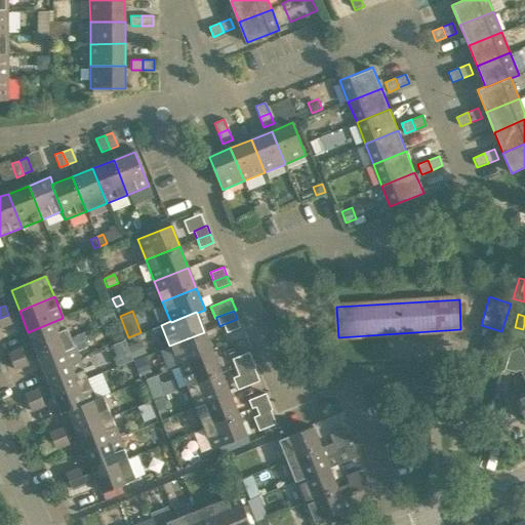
[(8,315),(0,318),(0,328),(12,324),(8,315)]
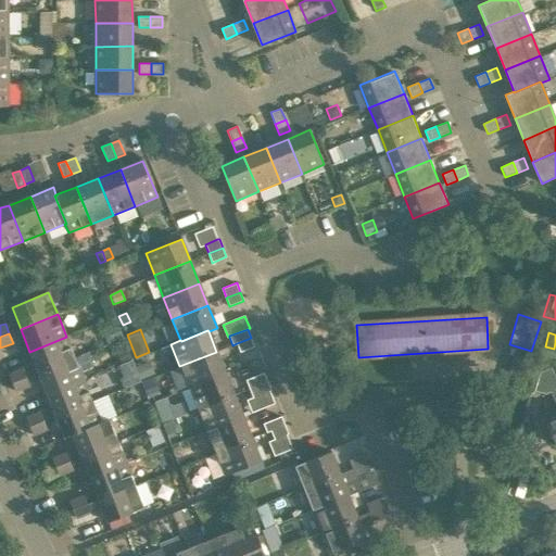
[(29,352),(38,374),(75,358),(66,337),(29,352)]
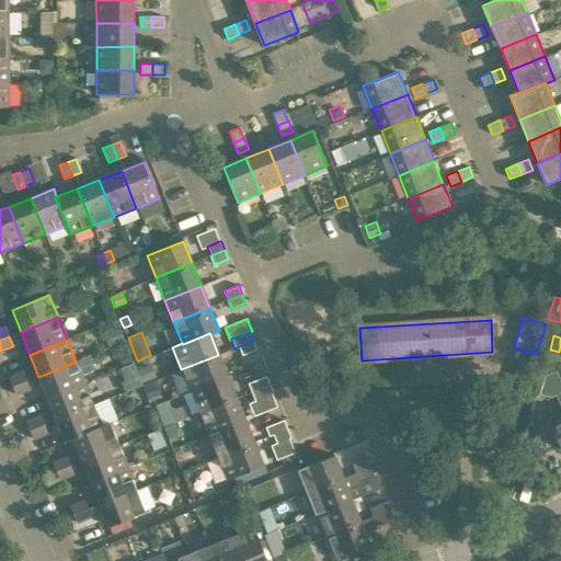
[(256,350),(253,342),(253,341),(239,346),(242,355),(256,350)]
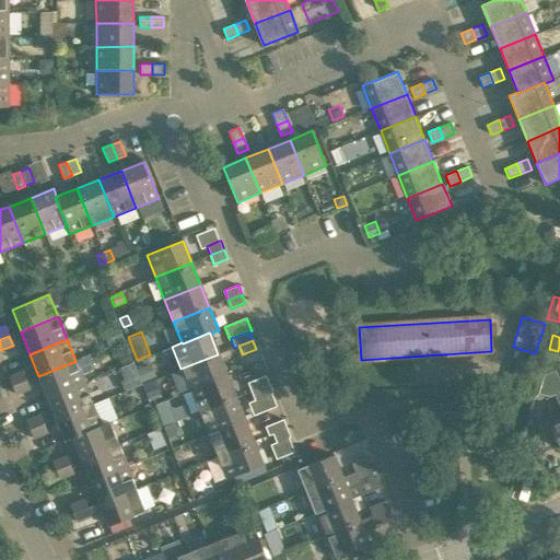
[(129,348),(118,352),(123,365),(133,361),(129,348)]
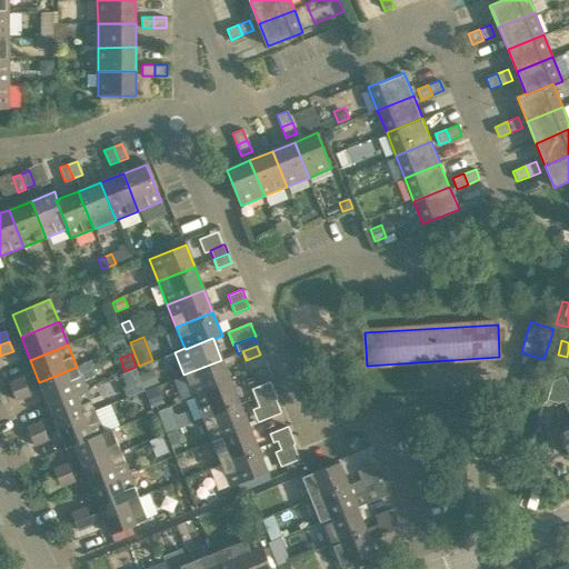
[(221,360),(183,375),(193,397),(230,382),(221,360)]
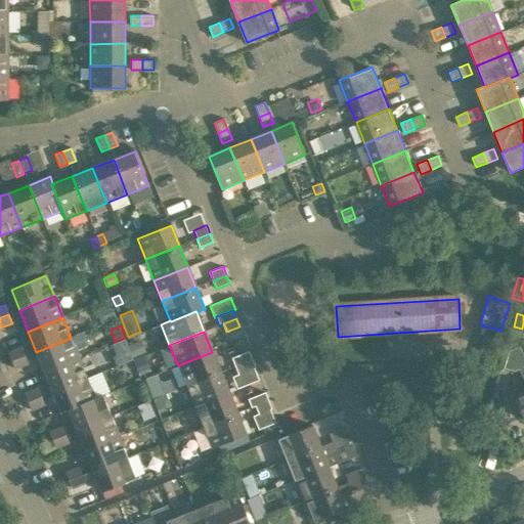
[(36,352),(44,372),(79,358),(71,338),(36,352)]
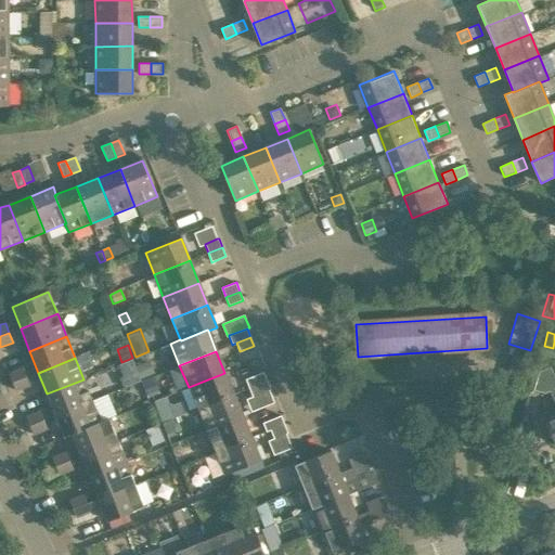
[(142,378),(155,373),(150,360),(137,365),(142,378)]
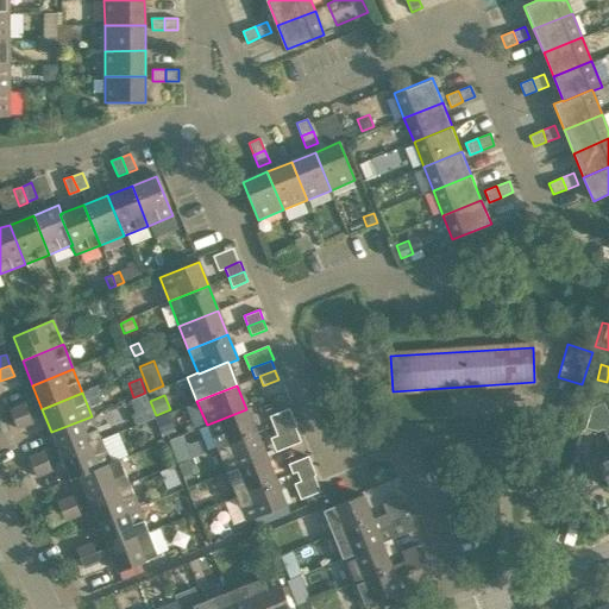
[(25,402),(10,408),(13,419),(30,413),(25,402)]
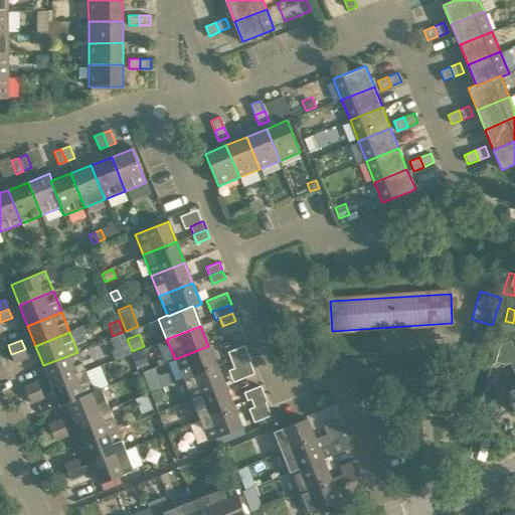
[(131,353),(128,345),(115,349),(112,351),(115,360),(131,353)]
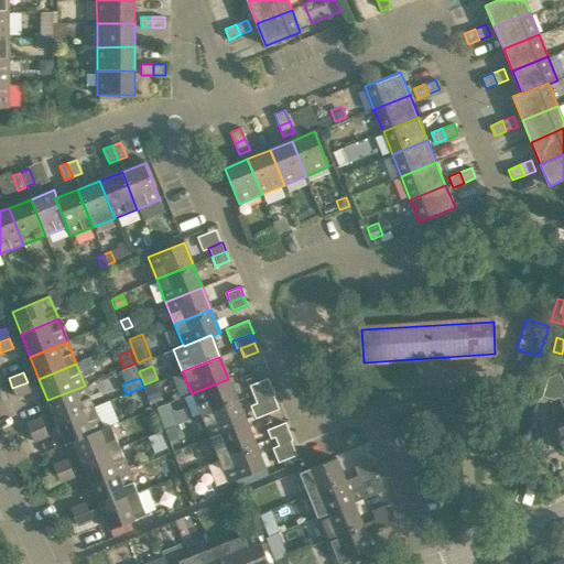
[(271,388),(268,378),(250,386),(253,394),(271,388)]
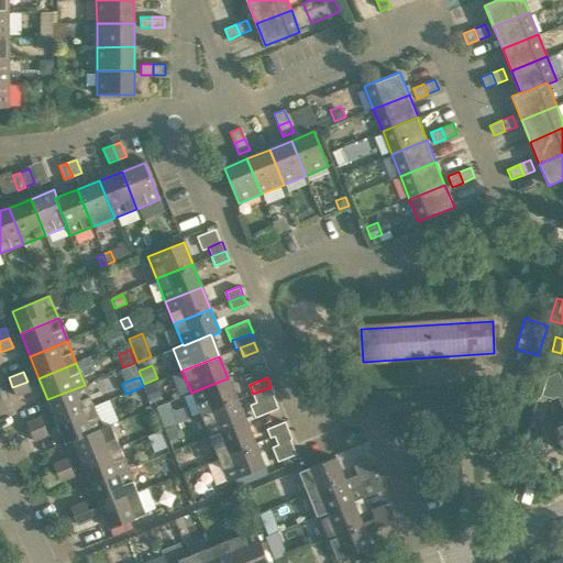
[(228,378),(191,393),(200,415),(236,400),(228,378)]
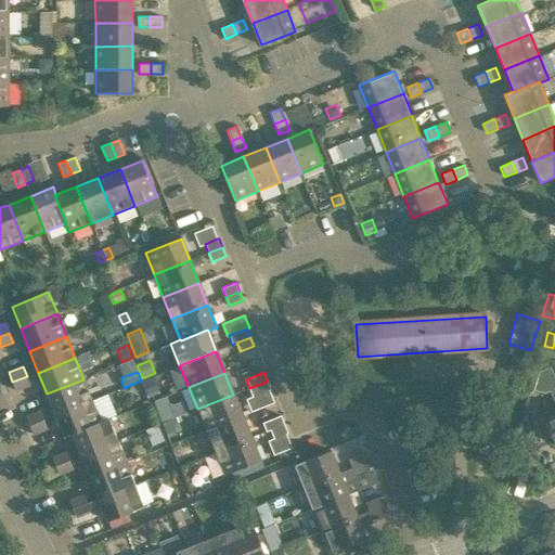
[(12,382),(15,391),(30,386),(27,376),(12,382)]
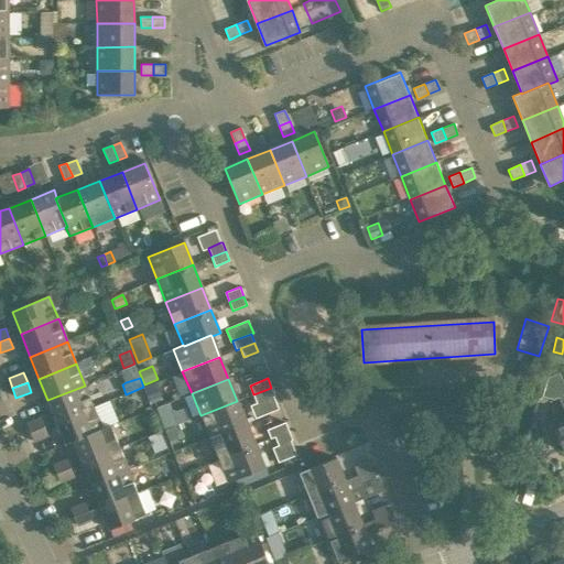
[(47,400),(56,422),(94,407),(85,386),(47,400)]
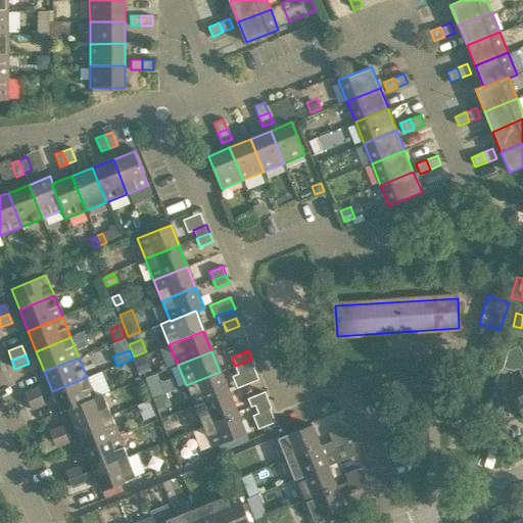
[(141,375),(151,371),(145,358),(135,362),(141,375)]
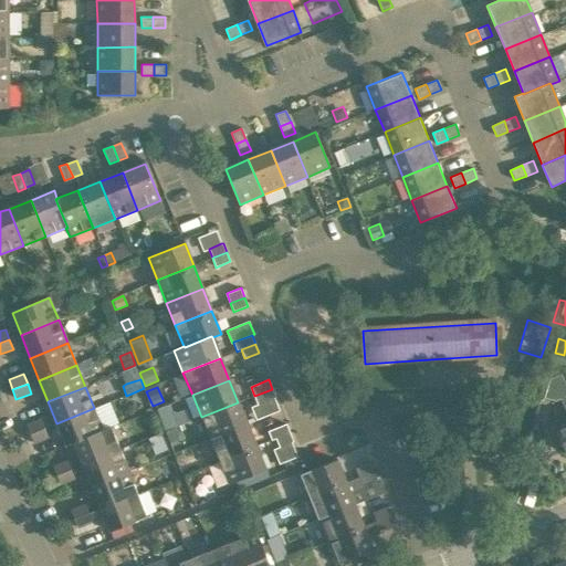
[(275,398),(272,389),(254,396),(258,405),(274,398),(275,398)]
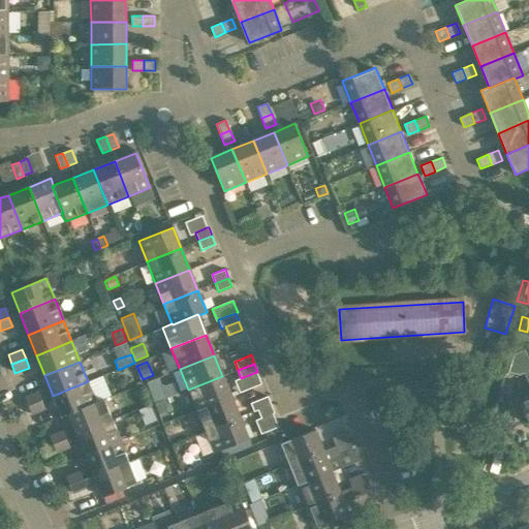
[(528,370),(524,373),(528,384),(528,395),(519,400),(528,424),(528,370)]
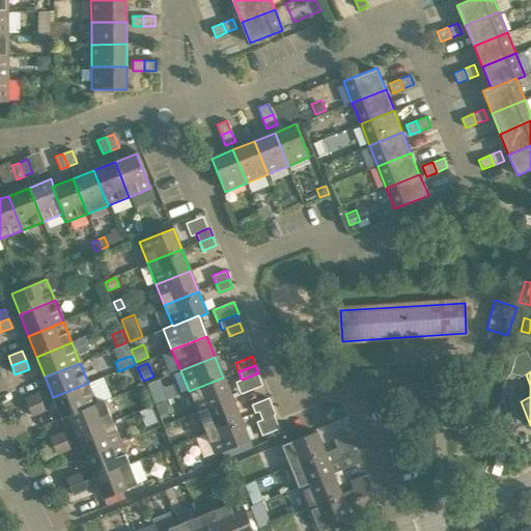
[(223,378),(189,391),(197,412),(231,398),(223,378)]
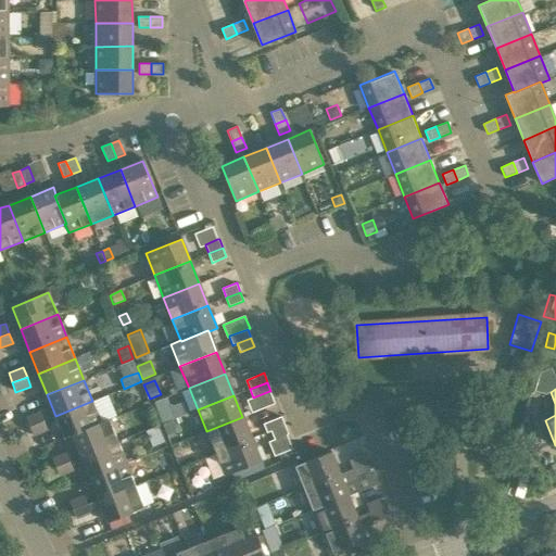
[(154,405),(156,412),(169,407),(167,400),(154,405)]
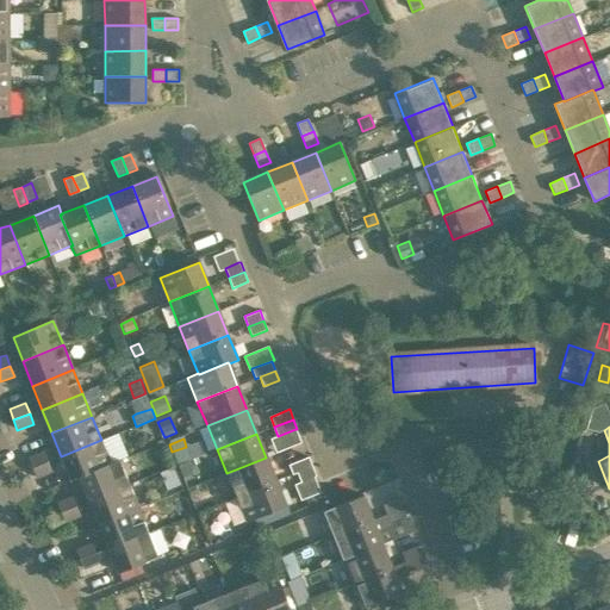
[(72,483),(81,479),(80,477),(111,465),(111,464),(101,440),(61,456),(72,483)]
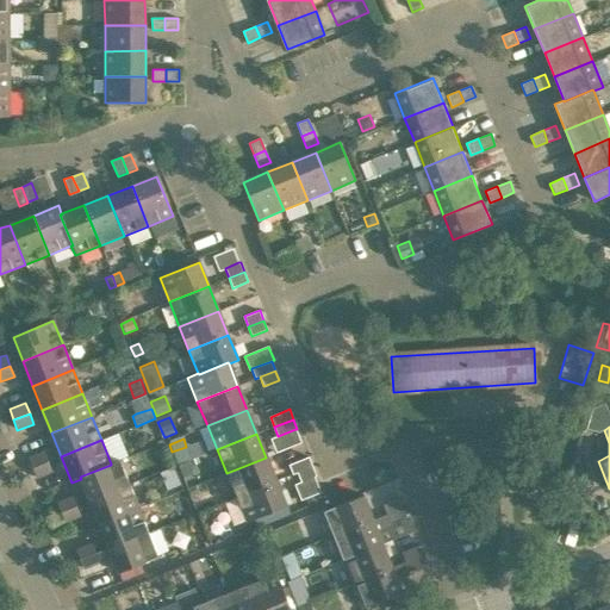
[(44,450),(27,458),(32,468),(49,461),(44,450)]
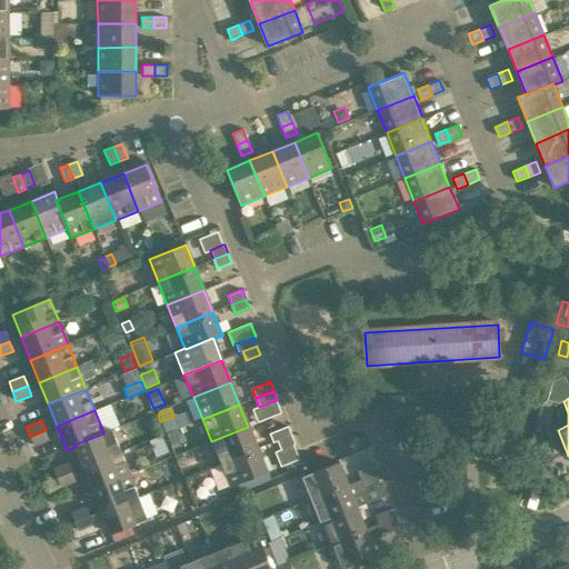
[(291,436),(288,426),(269,433),(273,442),(277,441),(291,436)]
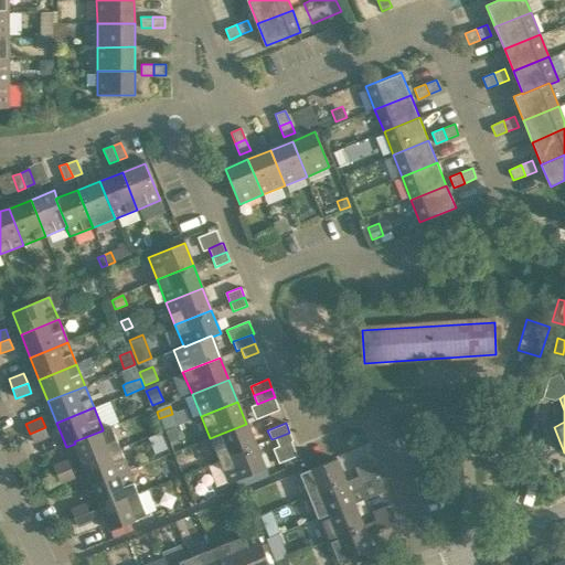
[(246,424),(210,438),(219,460),(256,446),(246,424)]
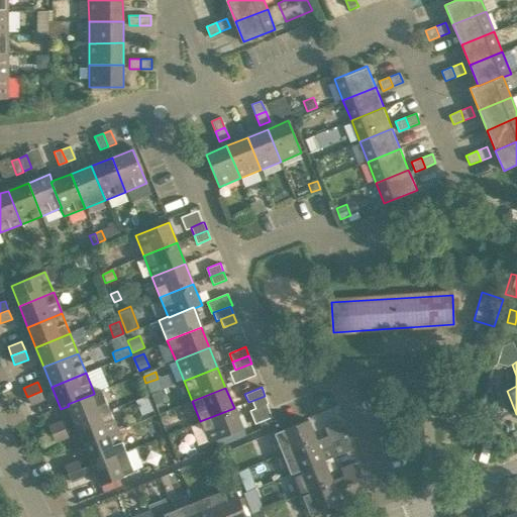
[(69,406),(76,424),(109,411),(101,390),(94,393),(94,394),(68,404),(69,406)]
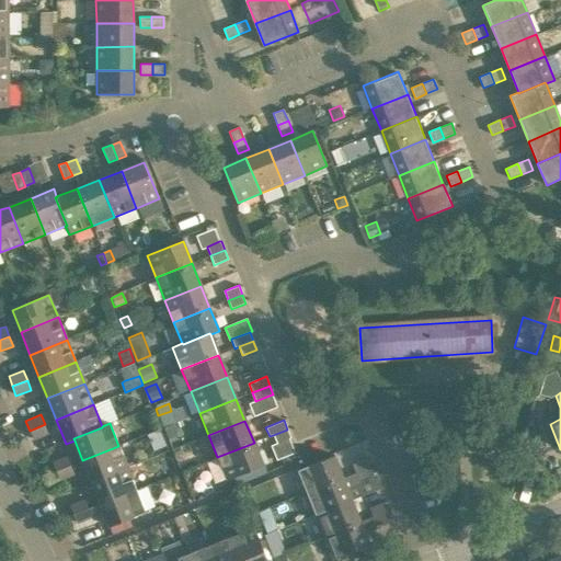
[(30,431),(34,441),(48,434),(45,424),(30,431)]
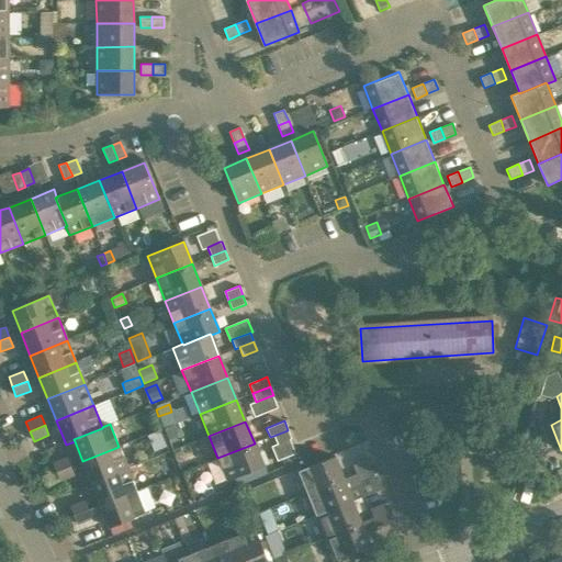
[(292,439),(288,430),(273,436),(278,444),(278,445),(290,439),(292,439)]
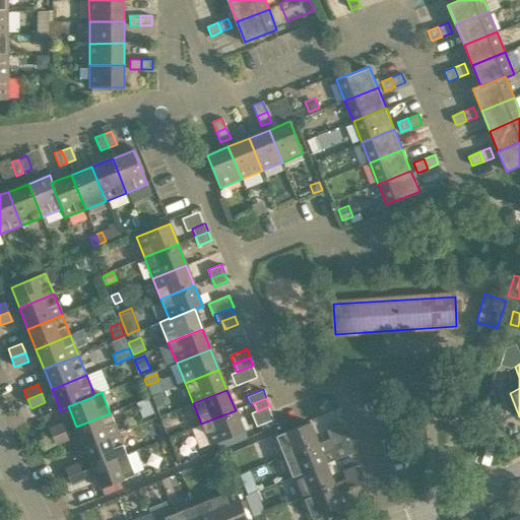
[(201,426),(190,430),(198,450),(218,442),(244,432),(236,410),(201,424),(201,426)]
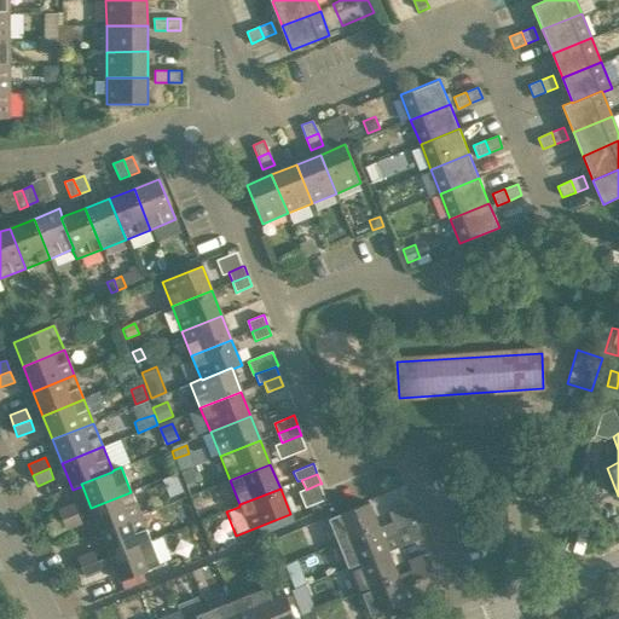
[(91,508),(100,532),(142,516),(131,492),(91,508)]
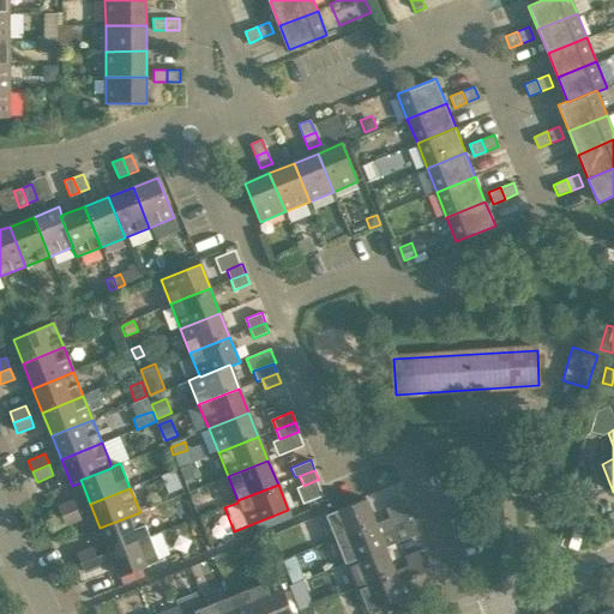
[(73,499),(58,505),(61,516),(77,509),(73,499)]
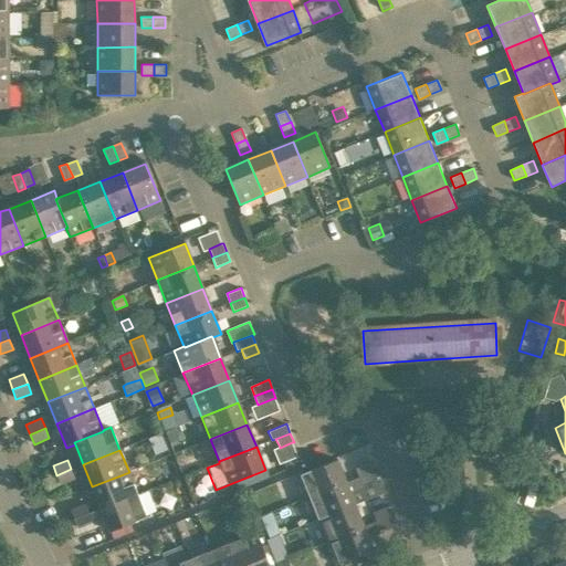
[(301,474),(310,496),(347,482),(337,460),(301,474)]
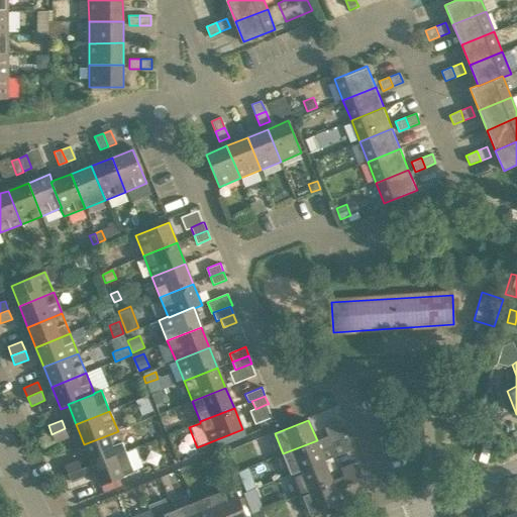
[(324,427),(328,436),(341,431),(337,422),(324,427)]
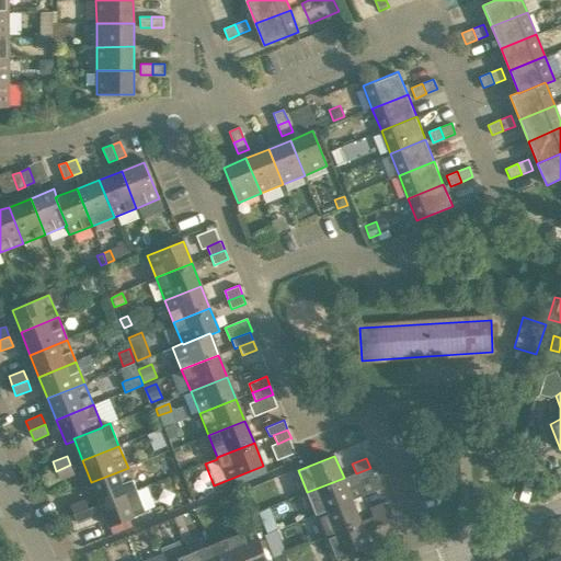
[(56,471),(60,481),(75,474),(70,465),(56,471)]
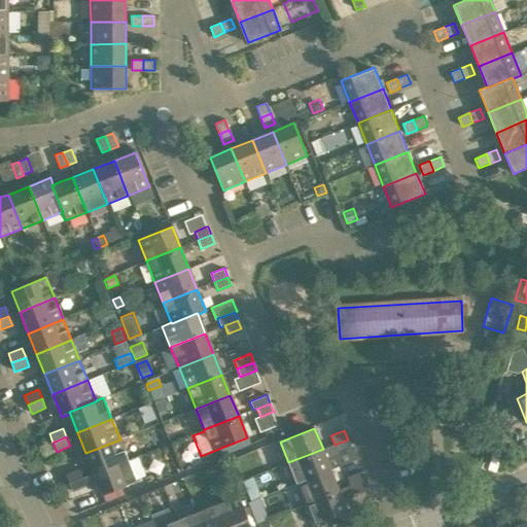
[(247,437),(221,448),(224,455),(250,445),(247,437)]
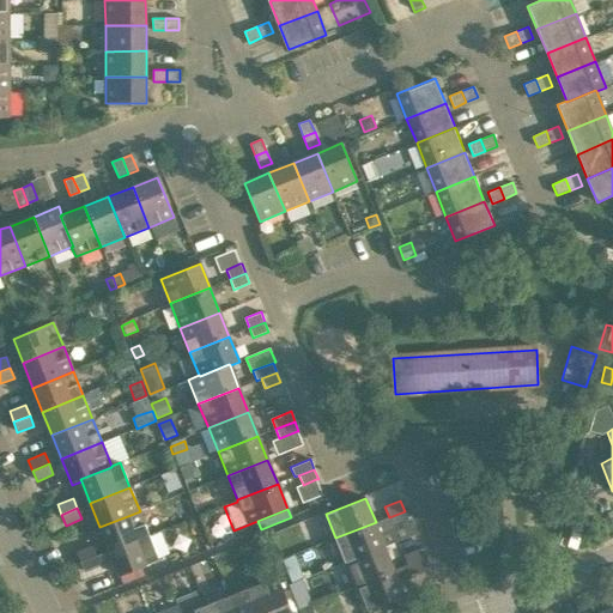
[(99,527),(109,551),(150,535),(140,511),(99,527)]
